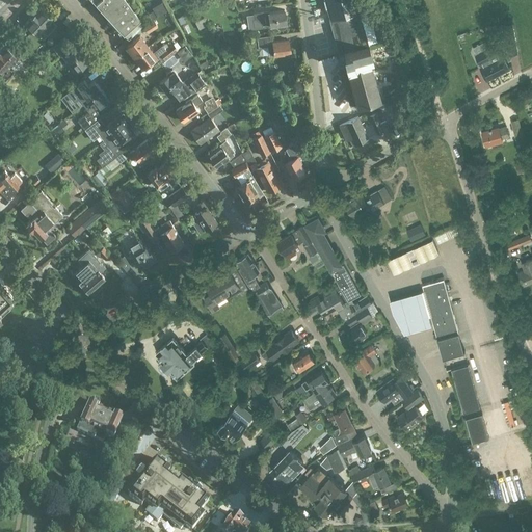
[(90,0),(123,34),(127,40),(143,25),(126,0),(90,0)]
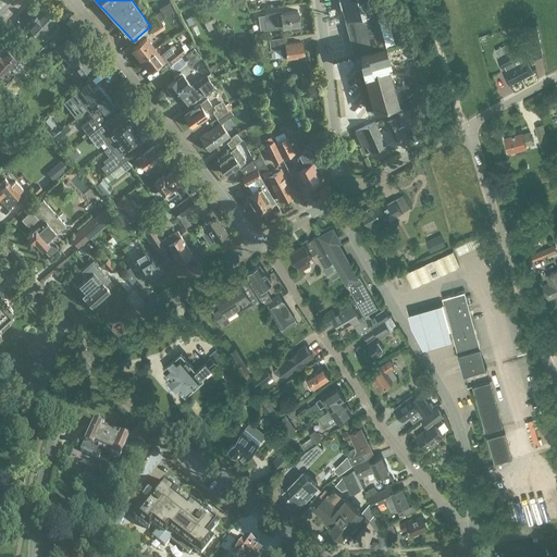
[(344,21),(355,58),(359,57),(386,49),(372,0),(339,0),(341,1),(338,1),(342,10),(343,10),(346,21),(344,21)]
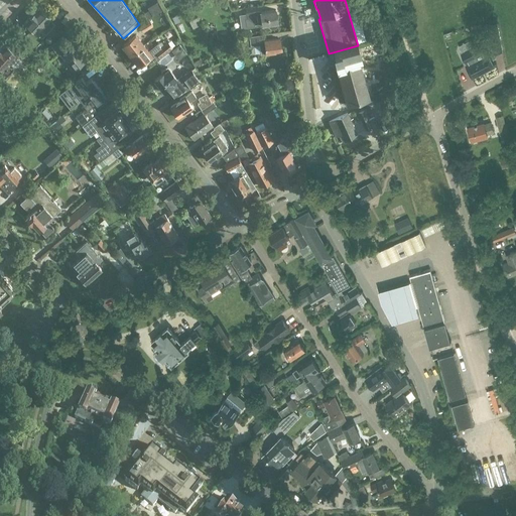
[(157,5),(141,15),(145,22),(161,12),(157,5)]
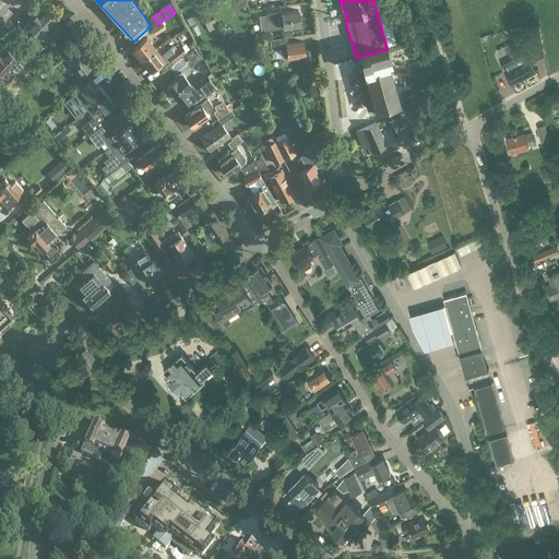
[(292,30),(294,32),(298,31),(300,27),(300,24),(298,11),(280,14),(278,8),(265,10),(266,16),(268,20),(265,21),(268,30),(290,26),(292,30)]
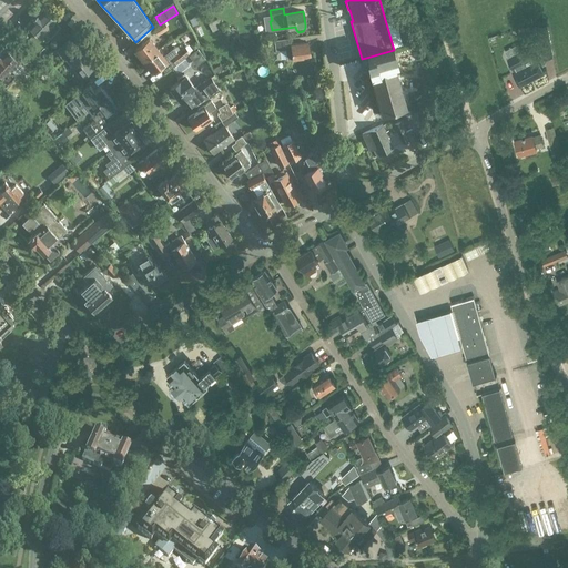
[(28,26),(24,29),(30,34),(33,31),(41,37),(42,36),(47,40),(54,32),(50,28),(56,21),(43,9),(38,14),(37,14),(33,19),(28,24),(28,26)]
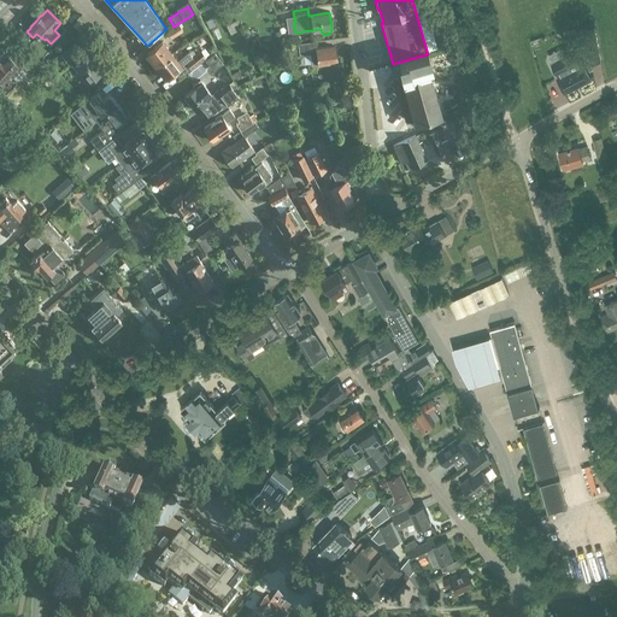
[(227,27),(231,35),(240,30),(235,22),(227,27)]
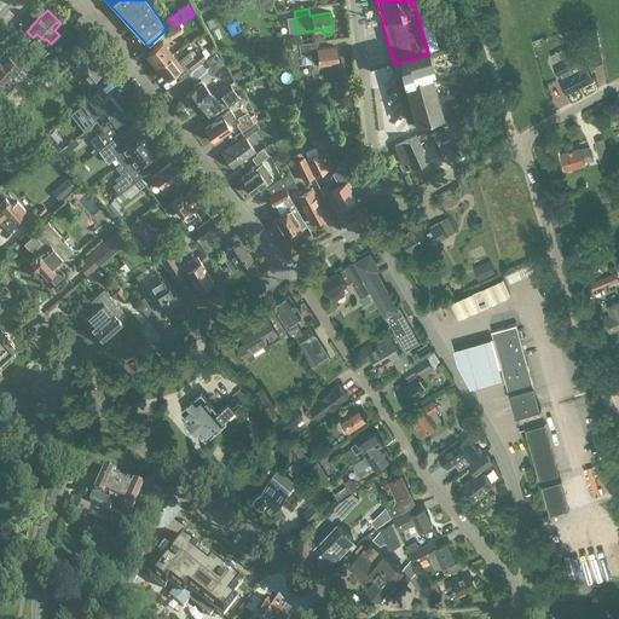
[(428,24),(434,46),(444,44),(438,22),(428,24)]
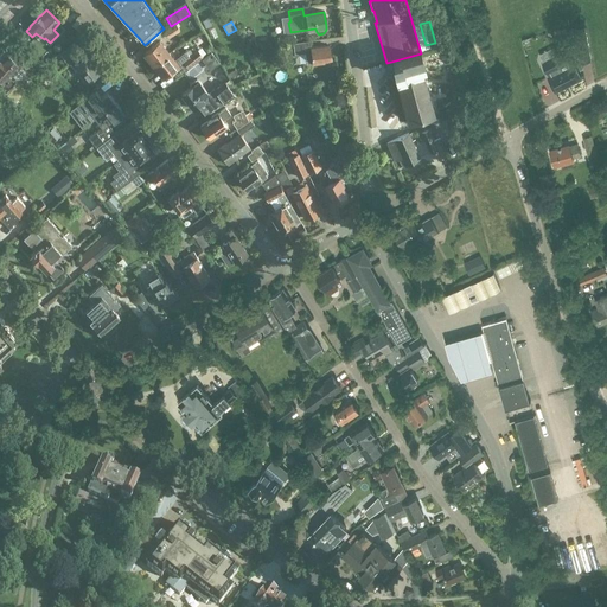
[(164,31),(168,38),(179,31),(176,24),(164,31)]
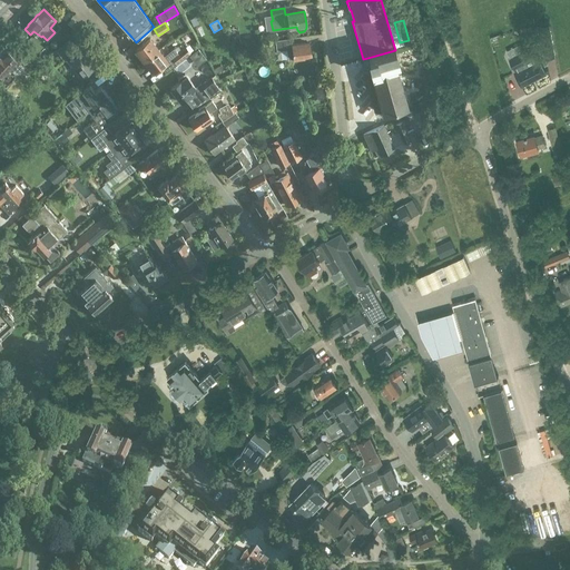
[(541,42),(544,58),(554,56),(549,28),(541,29),(543,42),(541,42)]
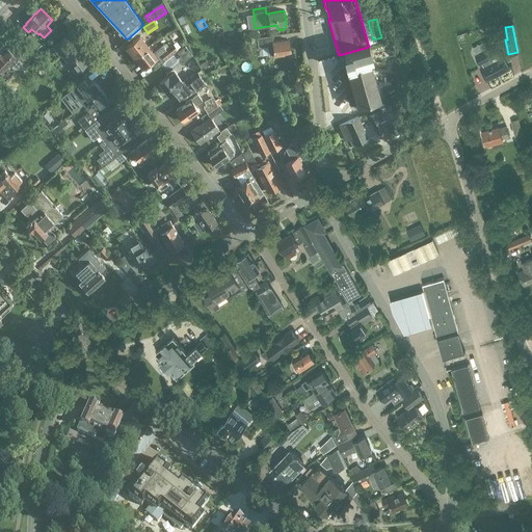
[(130,53),(133,58),(148,47),(139,36),(127,47),(131,52),(130,53)]
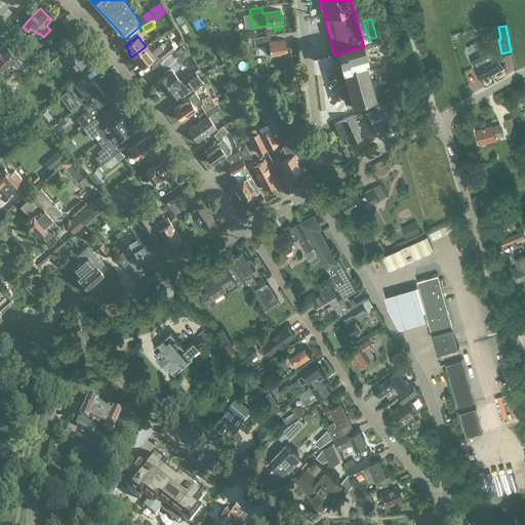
[(266,55),(271,54),(271,56),(280,55),(280,53),(287,52),(286,50),(287,48),(286,46),(285,39),(269,41),(269,36),(253,38),(255,47),(264,46),(266,55)]
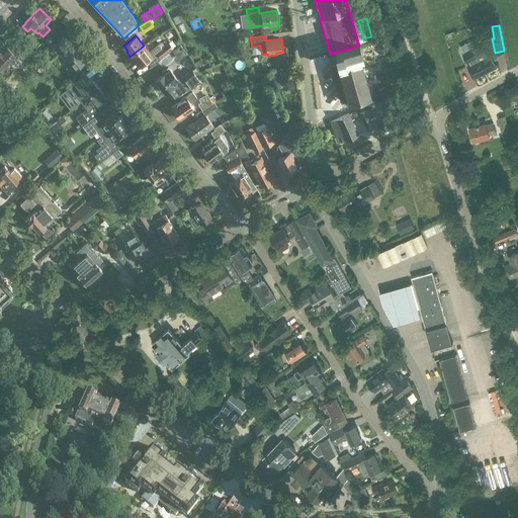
[(59,39),(51,47),(58,56),(60,54),(74,71),(85,63),(71,45),(66,49),(59,39)]
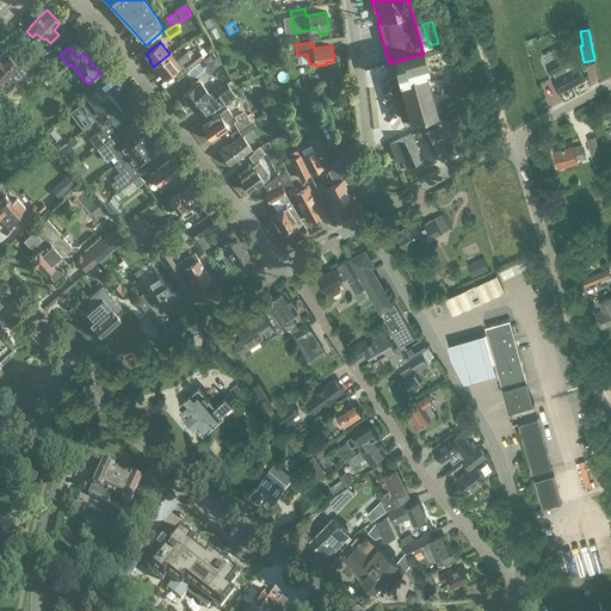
[(267,50),(254,56),(258,63),(271,57),(267,50)]
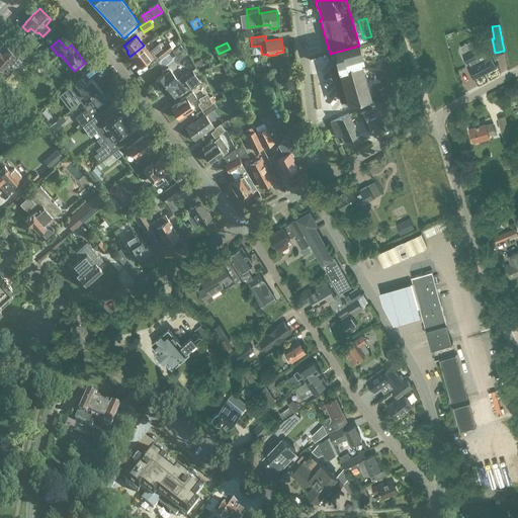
[(161,59),(172,50),(167,44),(161,49),(156,53),(161,59)]
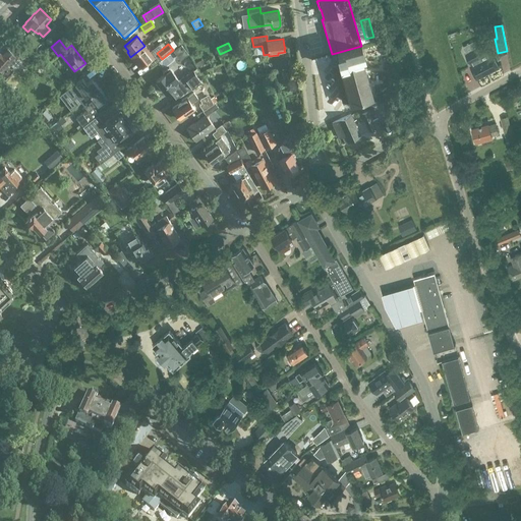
[(14,69),(13,68),(20,61),(15,57),(16,56),(5,45),(0,50),(0,67),(3,70),(0,73),(0,88),(11,98),(17,91),(5,80),(14,69)]
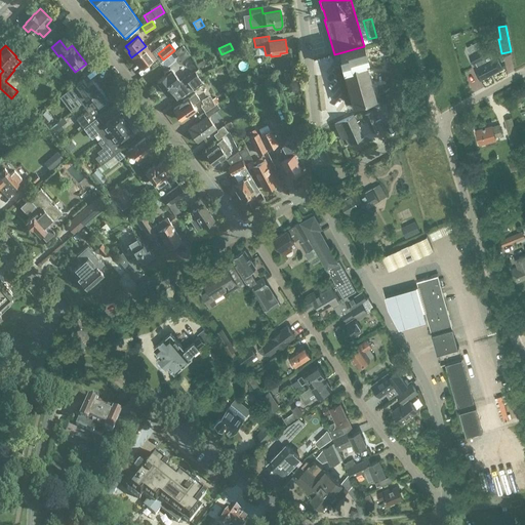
[(136,62),(140,67),(158,53),(163,49),(160,45),(151,52),(146,46),(131,57),(135,63),(136,62)]
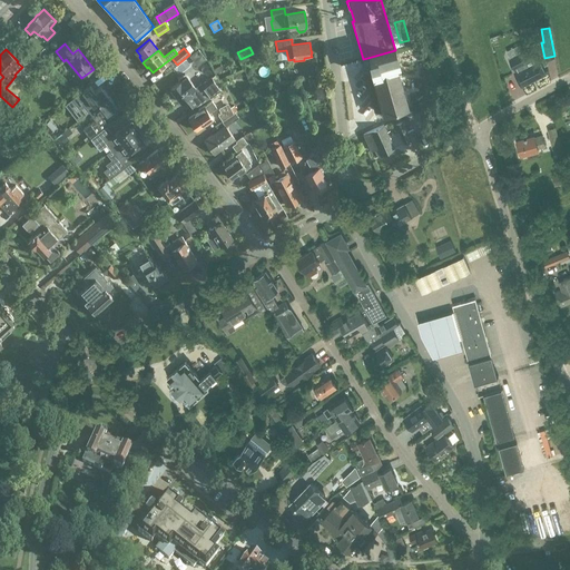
[(383,114),(406,107),(393,61),(397,60),(395,50),(367,58),(383,114)]
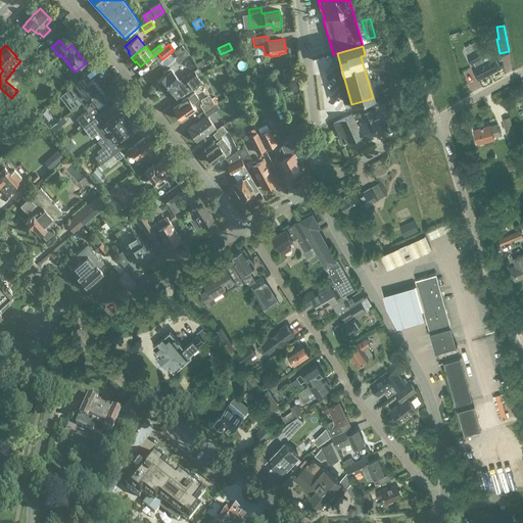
[(41,62),(31,52),(26,56),(36,67),(41,62)]
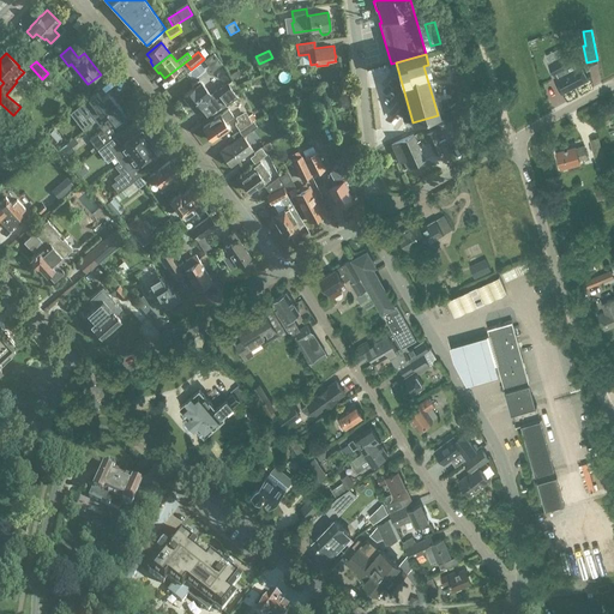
[(581,65),(554,78),(561,94),(588,80),(581,65)]
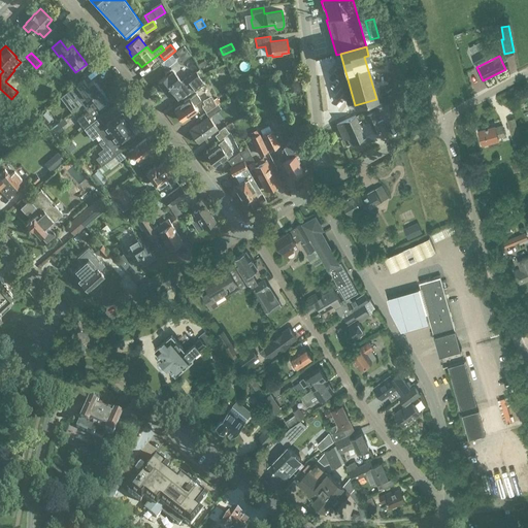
[(158,85),(161,89),(162,88),(167,95),(183,84),(171,69),(165,73),(166,76),(158,83),(159,85),(158,85)]
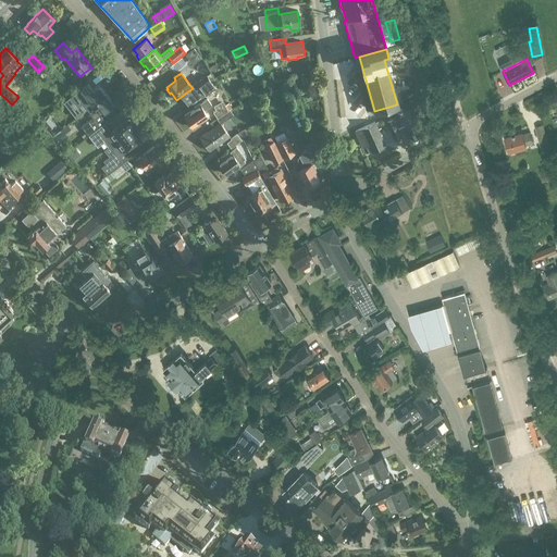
[(207,76),(197,83),(207,95),(215,88),(207,76)]
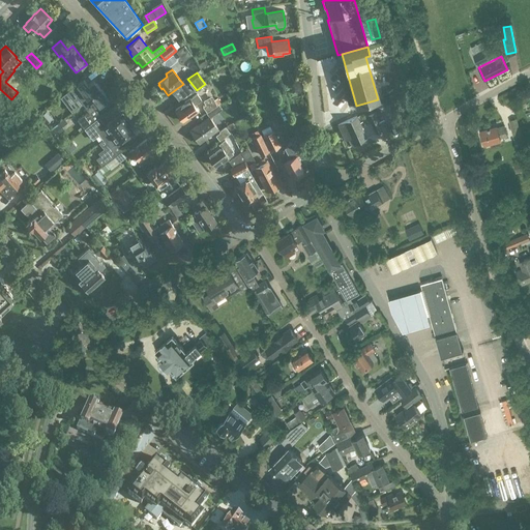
[(75,100),(78,98),(83,104),(88,100),(97,92),(100,89),(93,81),(88,85),(83,79),(67,92),(75,100)]
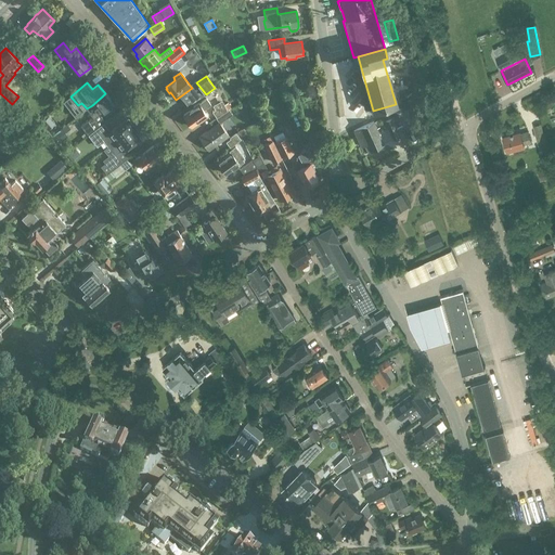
[(114,104),(105,93),(102,97),(92,105),(87,108),(91,114),(90,114),(92,117),(80,126),(88,136),(101,125),(105,121),(100,115),(114,104)]
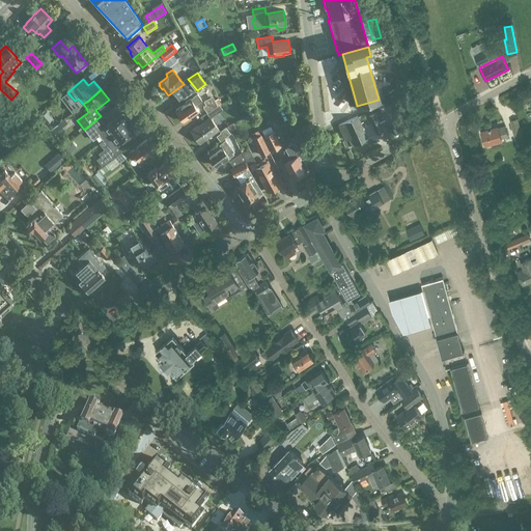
[(179,117),(180,119),(183,119),(184,121),(198,111),(194,106),(202,101),(198,94),(190,99),(185,103),(185,104),(175,110),(179,116),(179,117)]
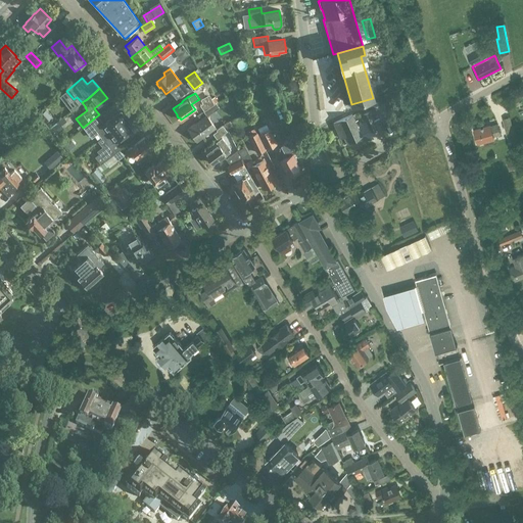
[(200,105),(204,111),(214,104),(211,99),(208,95),(200,99),(203,103),(200,105)]
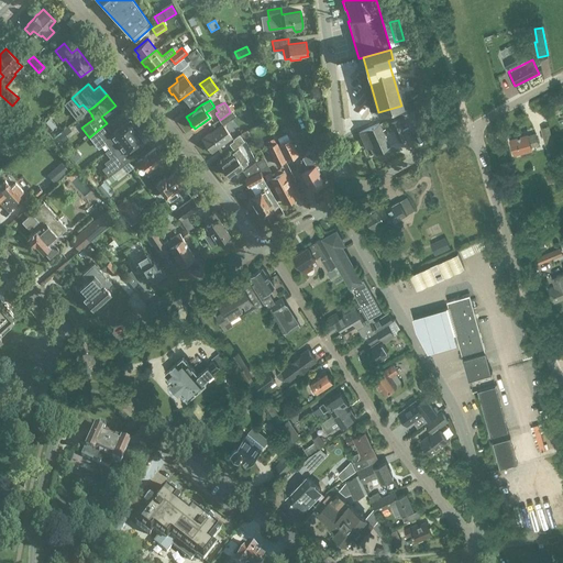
[(407,128),(403,118),(397,120),(401,130),(407,128)]
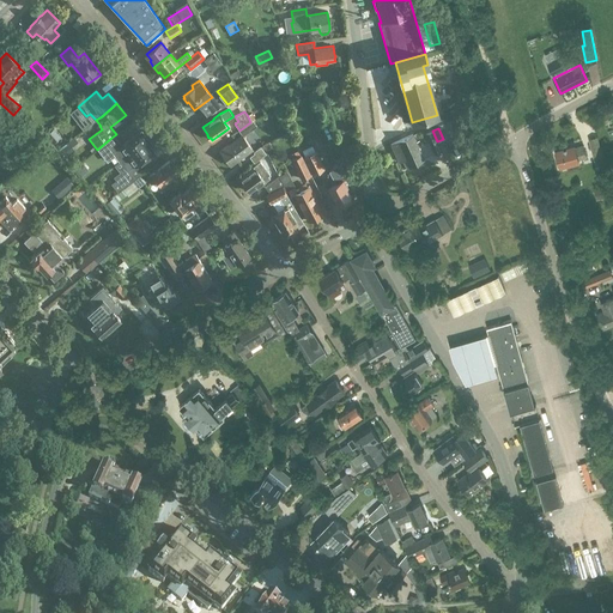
[(119,162),(121,161),(126,157),(146,141),(144,139),(145,137),(141,132),(140,134),(139,132),(119,147),(111,138),(97,150),(107,162),(114,156),(119,162)]
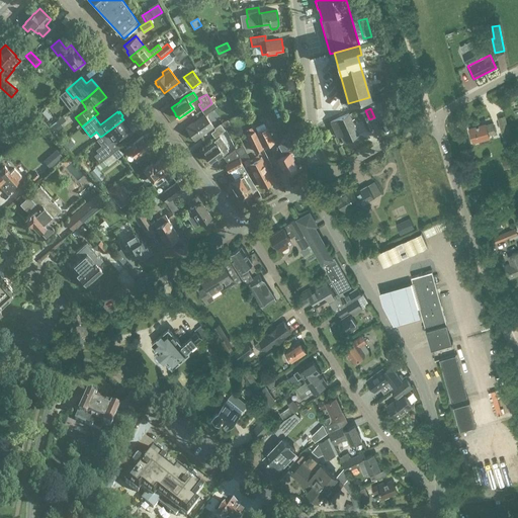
[(368,119),(365,111),(359,113),(363,121),(368,119)]
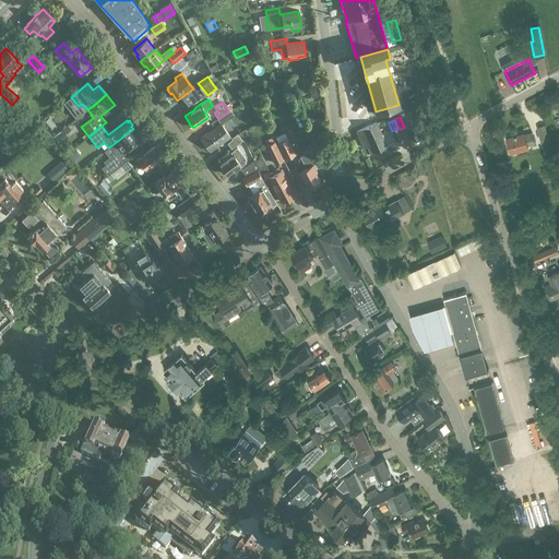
[(387,145),(376,122),(356,132),(364,149),(369,145),(372,152),(387,145)]
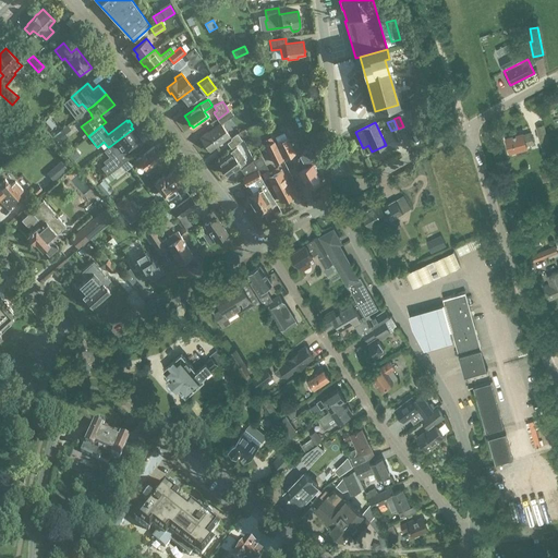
[(229,136),(230,136),(220,123),(208,133),(207,133),(201,138),(209,150),(217,145),(229,136)]
